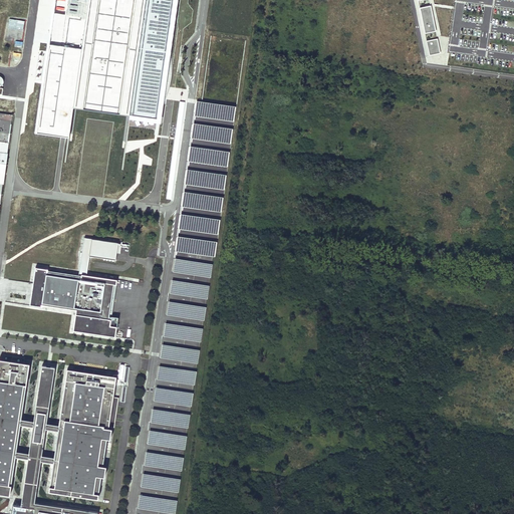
[(54,0),(36,134),(69,138),(73,106),(129,114),(129,118),(162,122),(178,0),(54,0)]
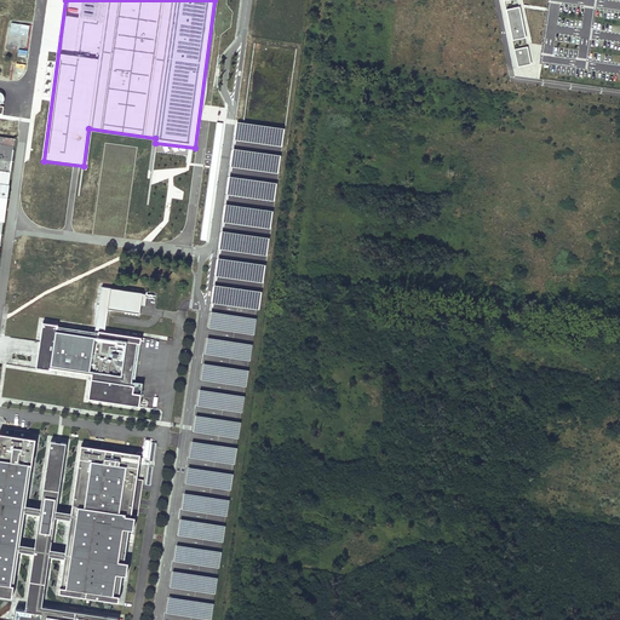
[(527,36),(521,5),(506,9),(512,40),(527,36)]
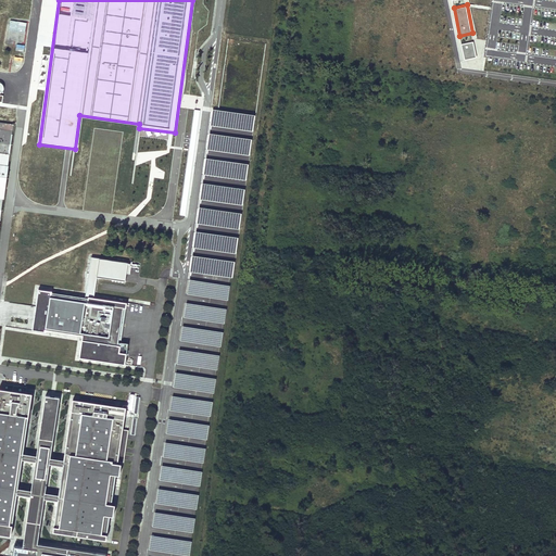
[(8,23),(5,38),(24,40),(26,25),(8,23)]
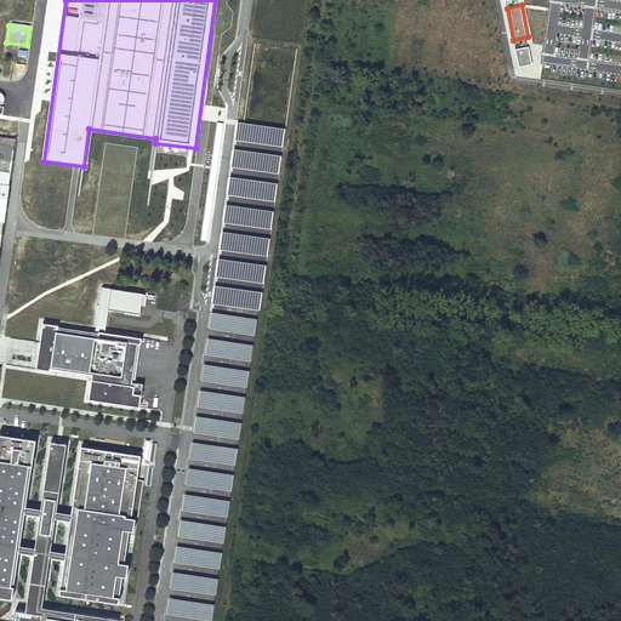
[(530,46),(516,49),(519,66),(534,63),(530,46)]
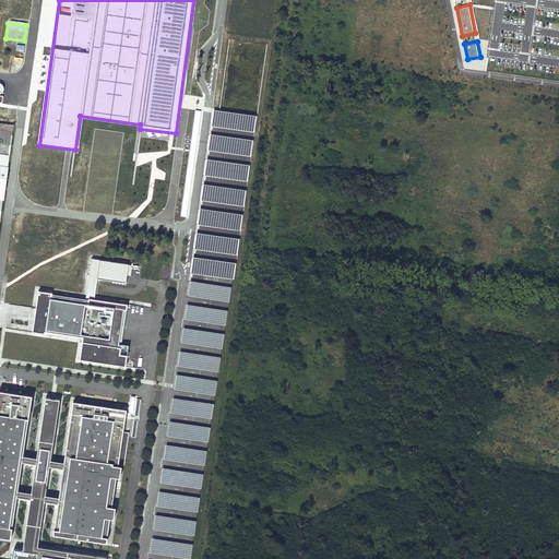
[(257,117),(215,110),(213,126),(254,132),(257,117)]
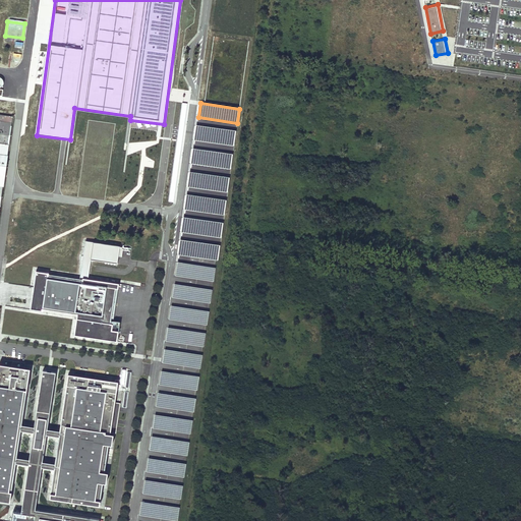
[(0,210),(13,116),(0,114),(0,210)]
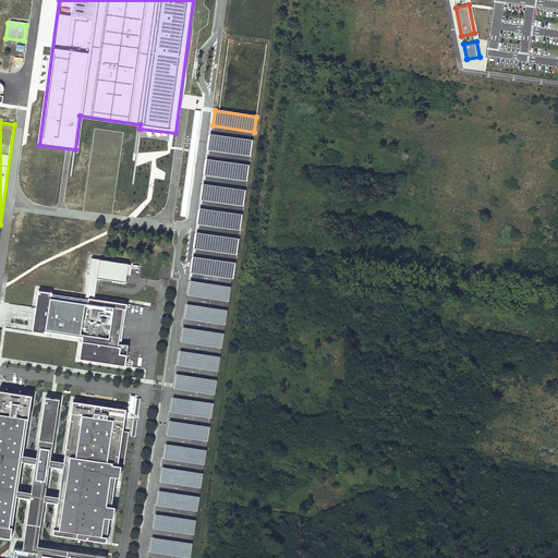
[(252,140),(211,134),(209,149),(251,155),(252,140)]
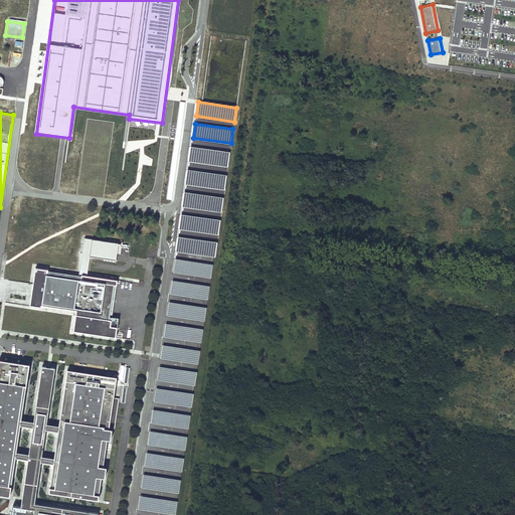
[(229,153),(191,147),(189,161),(227,166),(229,153)]
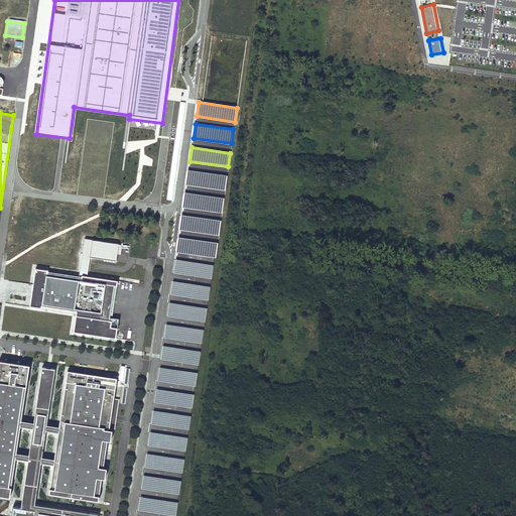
[(227,176),(188,170),(186,184),(225,190),(227,176)]
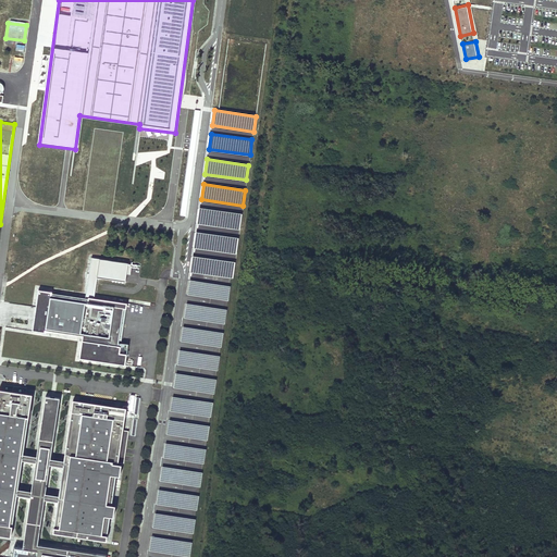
[(243,214),(201,209),(199,224),(240,230),(243,214)]
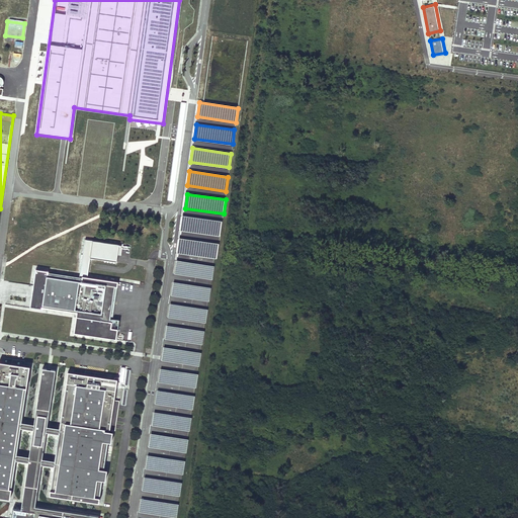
[(222,222),(183,217),(181,231),(220,236),(222,222)]
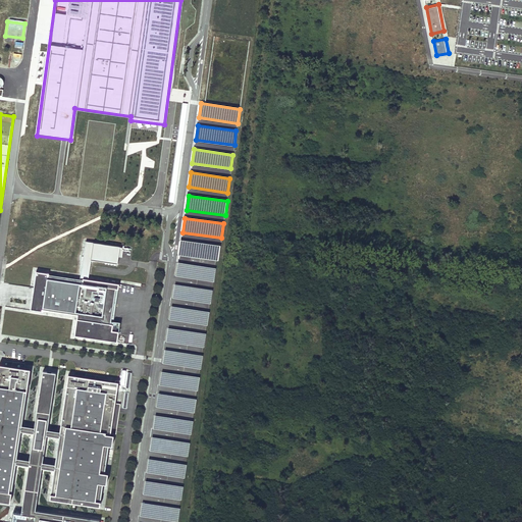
[(220,246),(181,241),(179,255),(218,260),(220,246)]
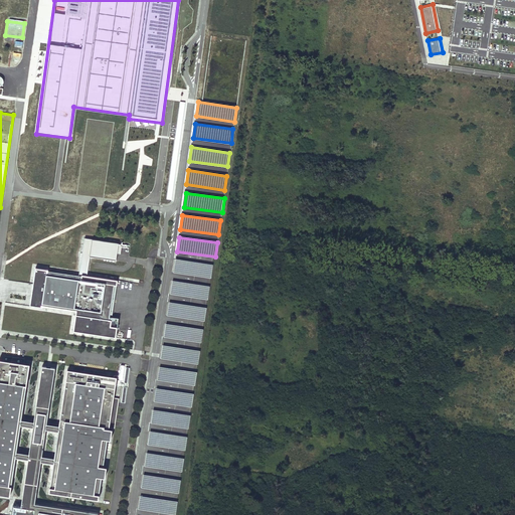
[(209,263),(175,258),(173,272),(207,277),(211,278),(213,264),(209,263)]
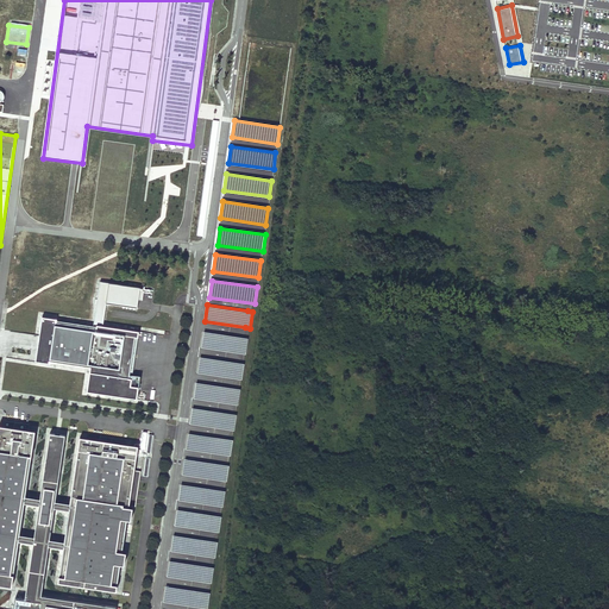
[(57,319),(42,316),(39,336),(41,336),(37,359),(90,368),(87,391),(137,399),(138,387),(131,385),(132,378),(129,378),(135,337),(138,338),(139,332),(96,325),(96,328),(56,322),(57,319)]
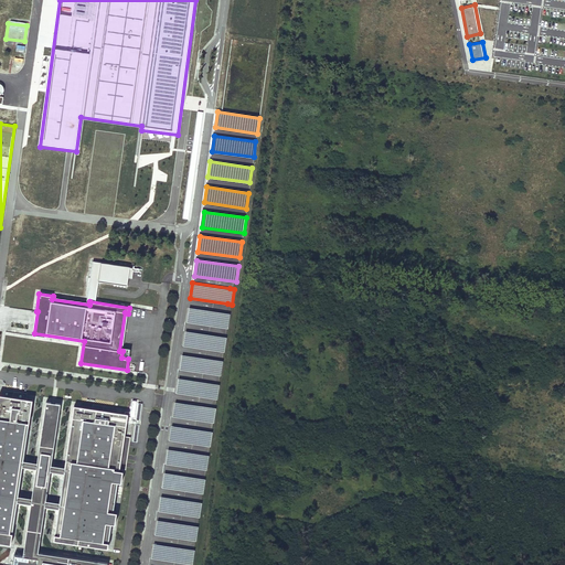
[(231,313),(189,307),(187,322),(228,329),(231,313)]
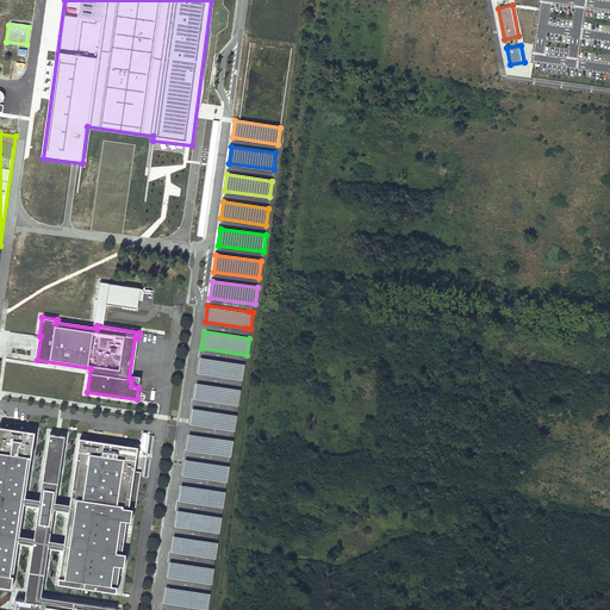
[(241,362),(200,356),(198,373),(238,379),(243,380),(246,363),(241,362)]
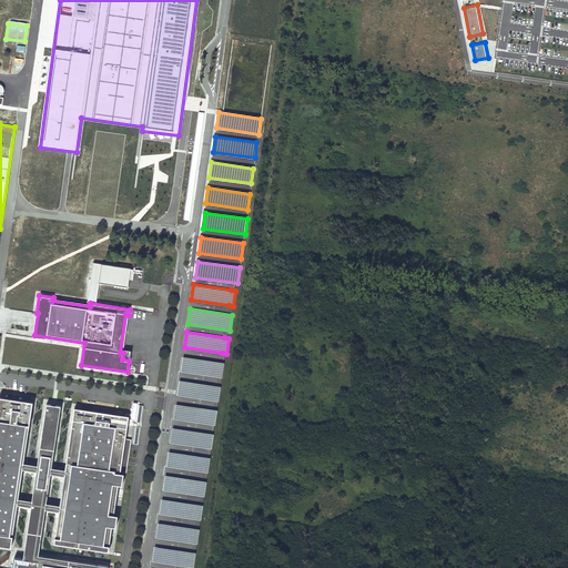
[(225,363),(183,356),(181,372),(223,378),(225,363)]
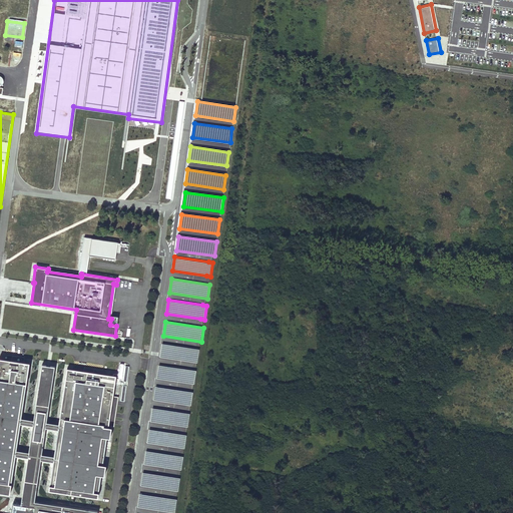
[(195,348),(162,343),(160,357),(193,362),(197,363),(200,349),(195,348)]
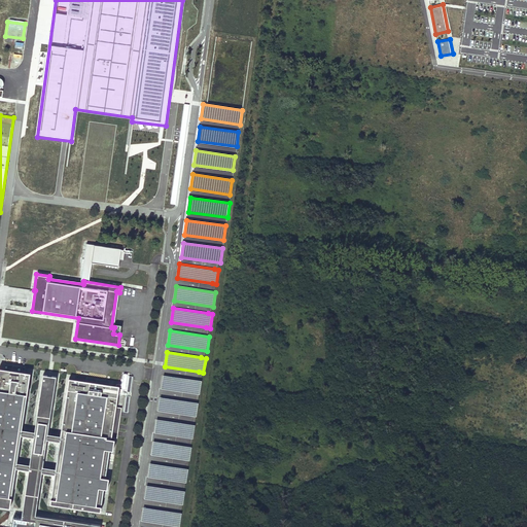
[(29,470),(22,519),(14,518),(12,526),(100,526),(101,525),(36,516),(42,472),(55,475),(50,503),(101,512),(104,488),(107,489),(109,478),(106,478),(110,450),(113,450),(115,440),(111,438),(112,437),(116,408),(119,386),(105,384),(86,381),(69,379),(61,435),(47,433),(57,377),(43,375),(35,431),(22,429),(31,373),(25,372),(4,369),(0,367),(0,505),(10,507),(16,468),(29,470)]
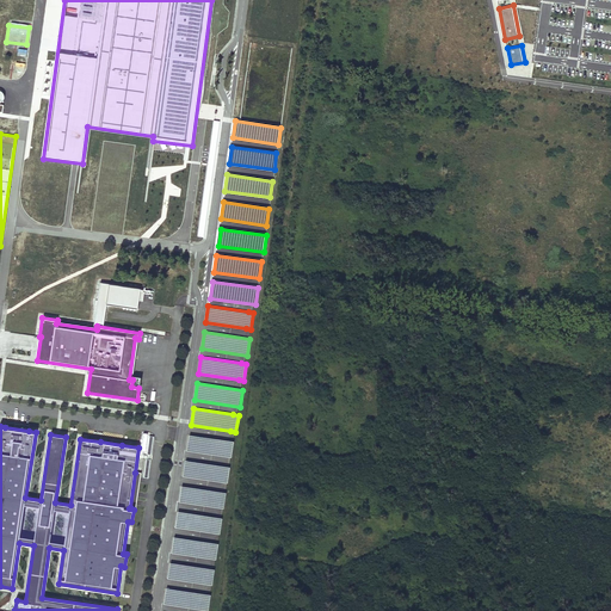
[(234,440),(190,434),(186,450),(232,457),(234,440)]
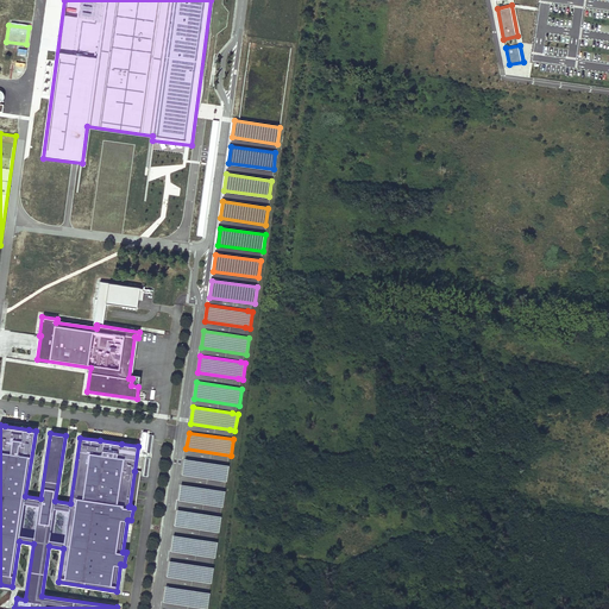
[(225,464),(186,458),(182,475),(223,481),(227,482),(230,465),(225,464)]
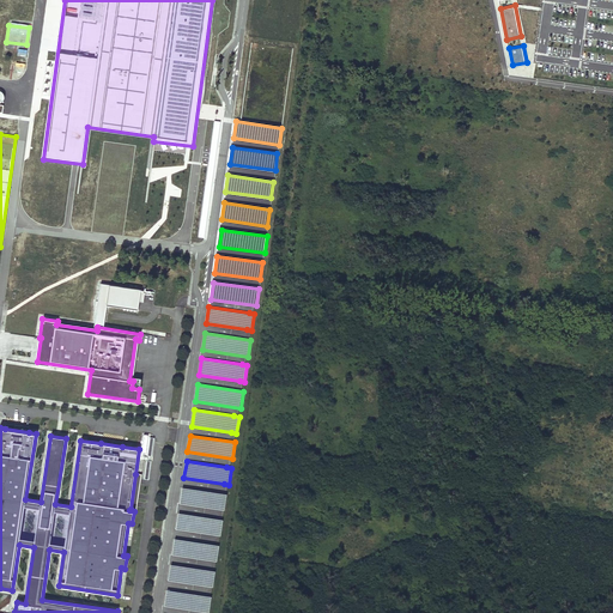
[(141,474),(135,474),(131,509),(135,509),(141,474)]
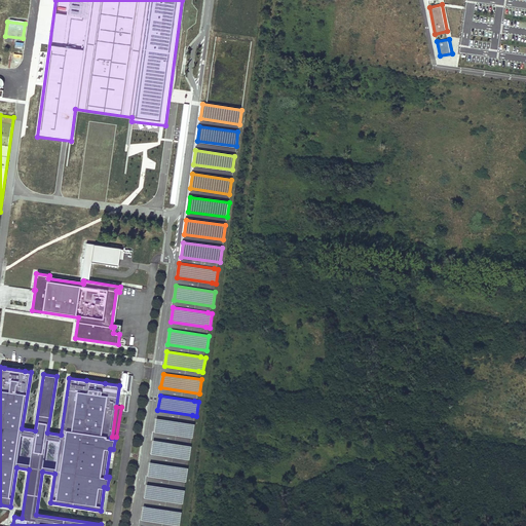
[(195,423),(156,418),(154,433),(193,438),(195,423)]
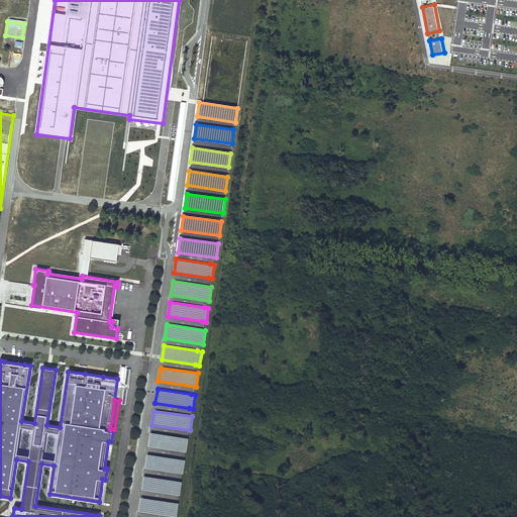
[(185,437),(149,432),(147,446),(183,451),(186,452),(188,438),(185,437)]
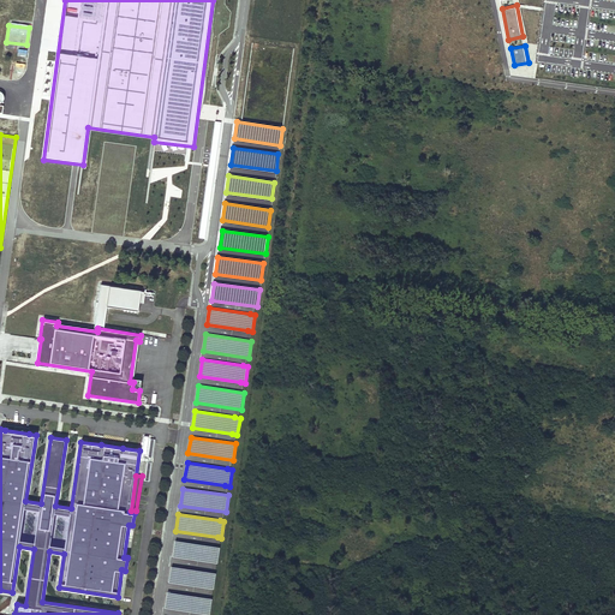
[(220,547),(175,541),(173,556),(218,563),(220,547)]
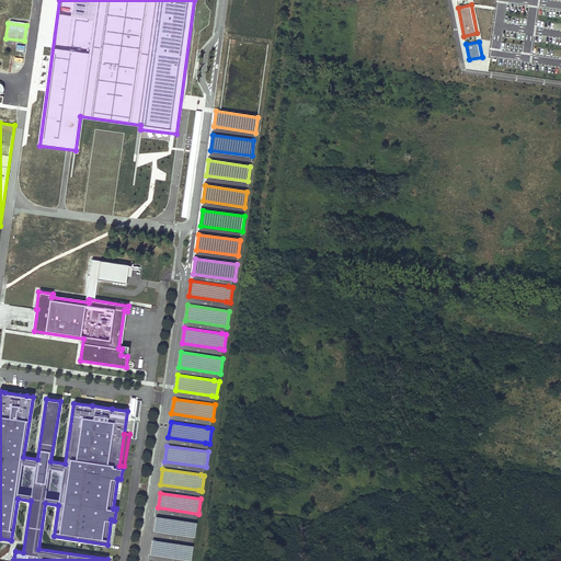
[(193,523),(156,516),(153,531),(191,537),(195,538),(197,523),(193,523)]
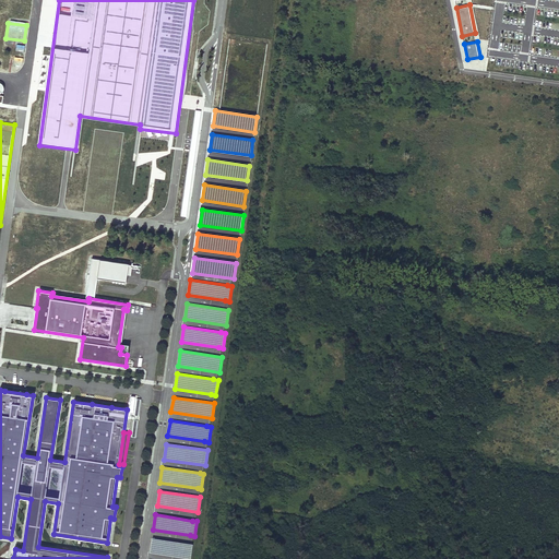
[(192,544),(152,537),(150,552),(190,558),(192,544)]
